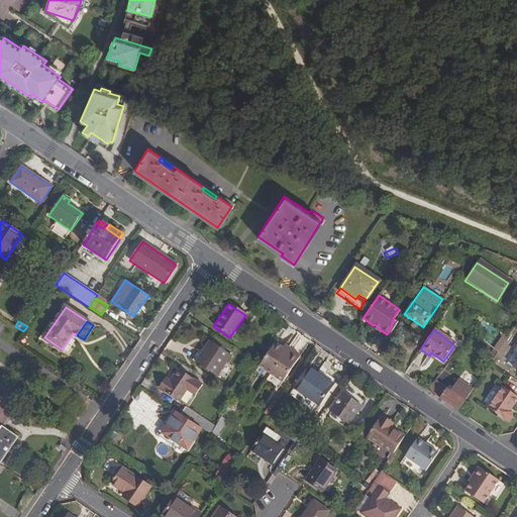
[(501,352),(511,338),(505,334),(495,348),(501,352)]
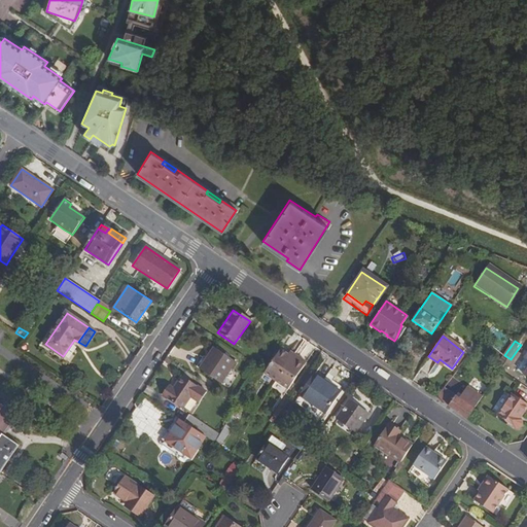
[(236,361),(214,346),(200,369),(221,383),(232,367),(236,361)]
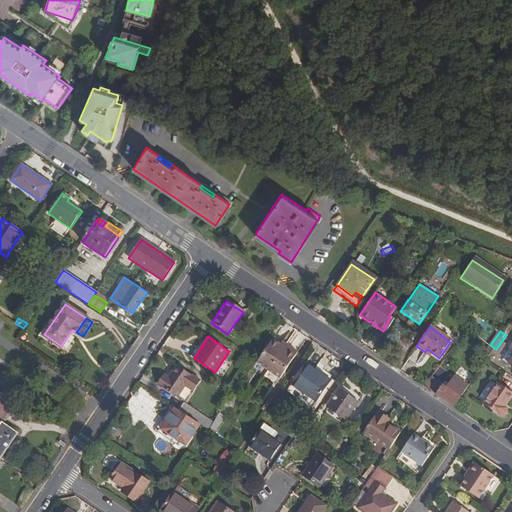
[(271,340),(256,363),(267,370),(279,378),(294,356),(286,351),(288,348),(284,345),(280,342),(278,345),(271,340)]
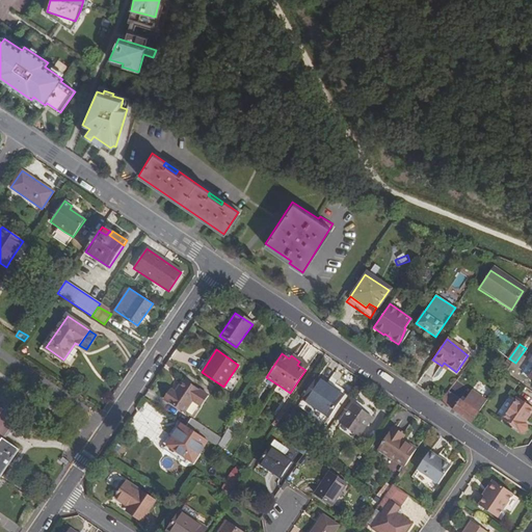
[(342,396),(316,378),(301,400),(327,418),(342,396)]
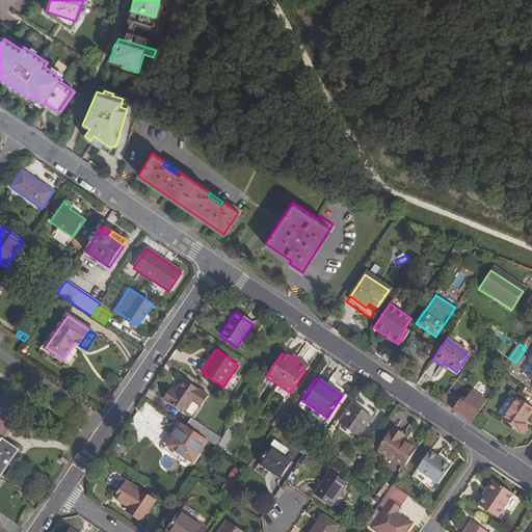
[(208,396),(200,391),(183,379),(176,392),(173,391),(167,399),(185,411),(193,399),(202,405),(208,396)]
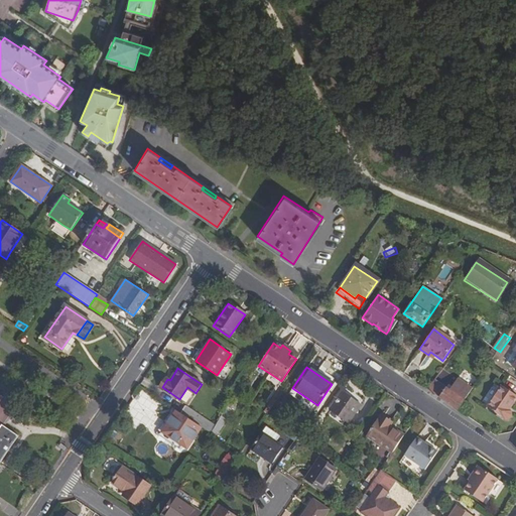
[(445,388),(438,397),(457,410),(460,406),(471,389),(457,379),(448,390),(445,388)]
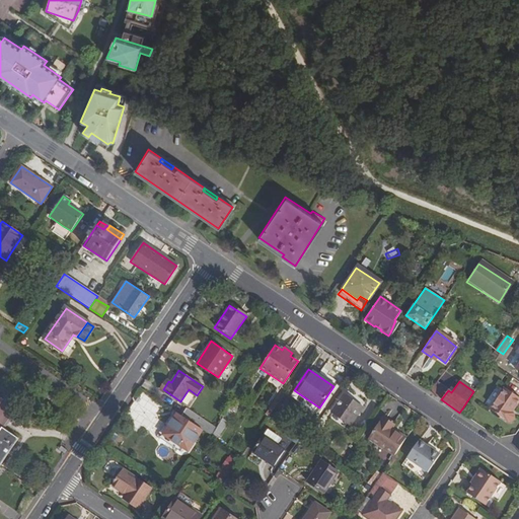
[(428,391),(436,396),(442,386),(436,382),(428,391)]
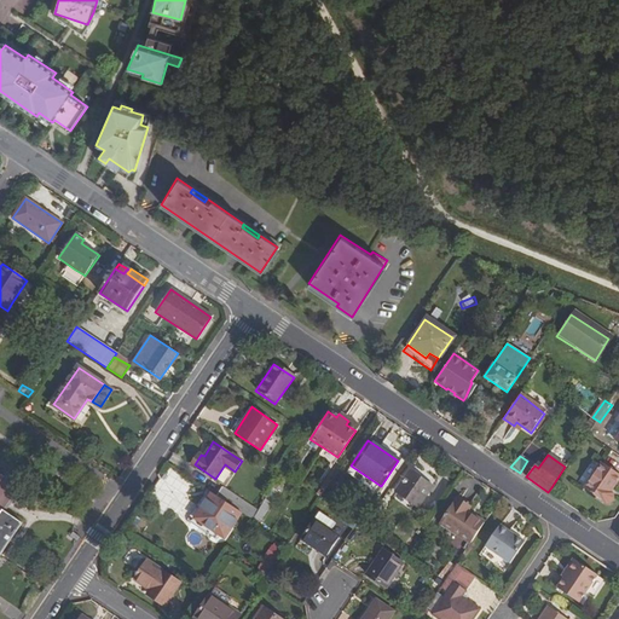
[(526,476),(534,466),(527,461),(520,473),(526,476)]
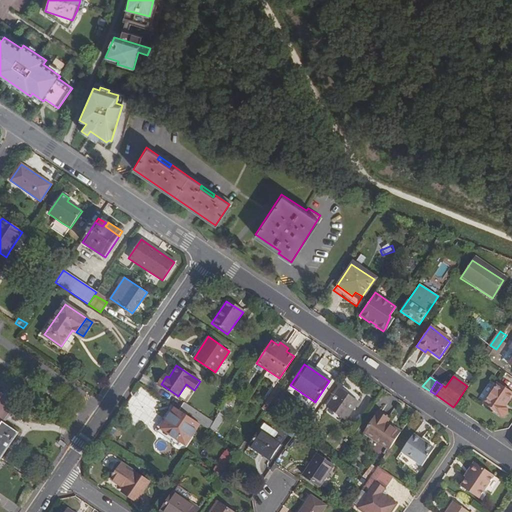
[(502,407),(511,394),(495,383),(480,405),(499,417),(502,417),(506,412),(505,409),(502,407)]
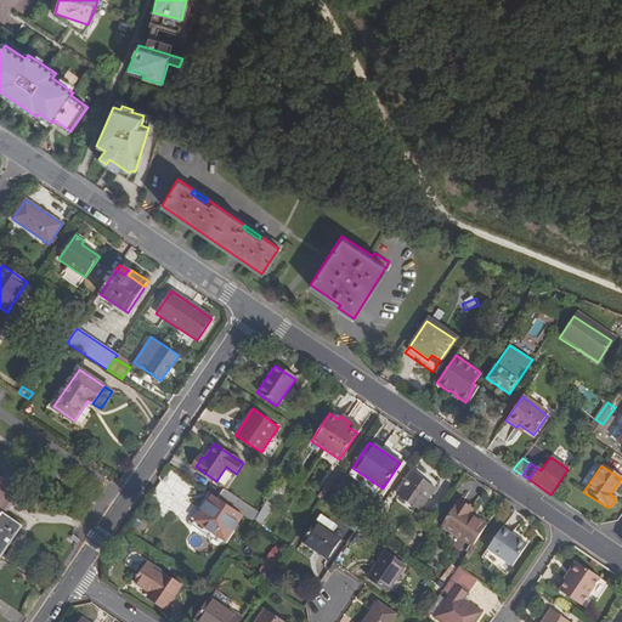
[(0,557),(1,558),(23,525),(5,512),(22,484),(7,474),(4,479),(0,475),(0,557)]
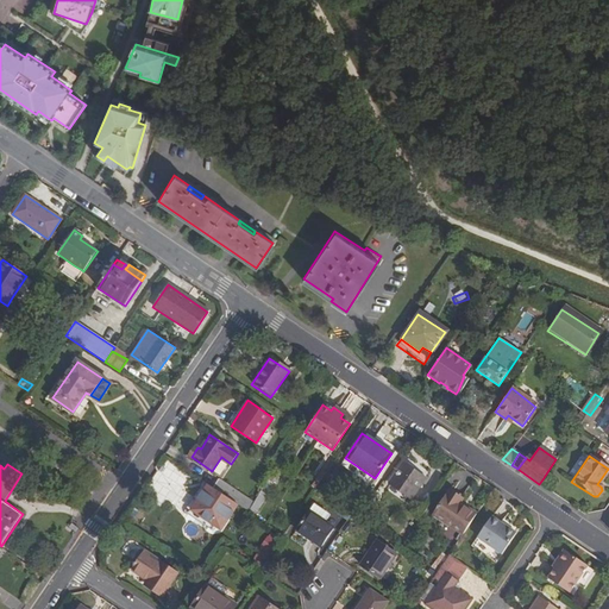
[(403,464),(389,484),(409,498),(424,478),(403,464)]
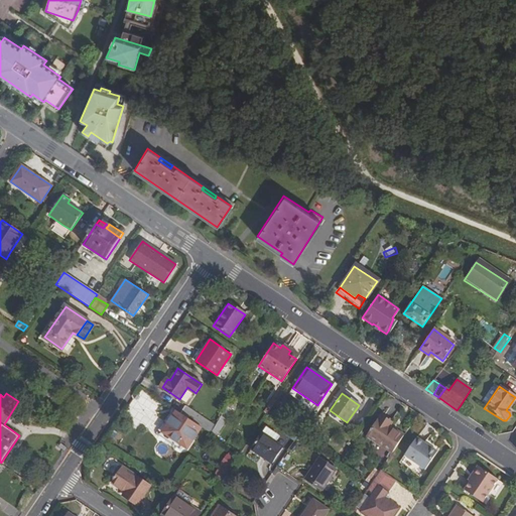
[(180,411),(198,424),(201,426),(206,418),(185,404),(180,411)]
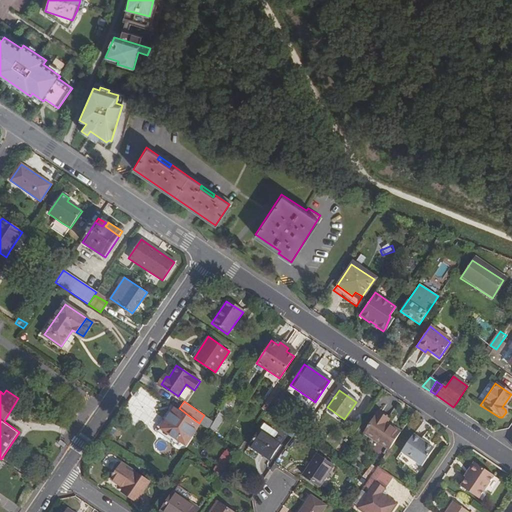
[(453,407),(460,411),(462,408),(456,403),(453,407)]
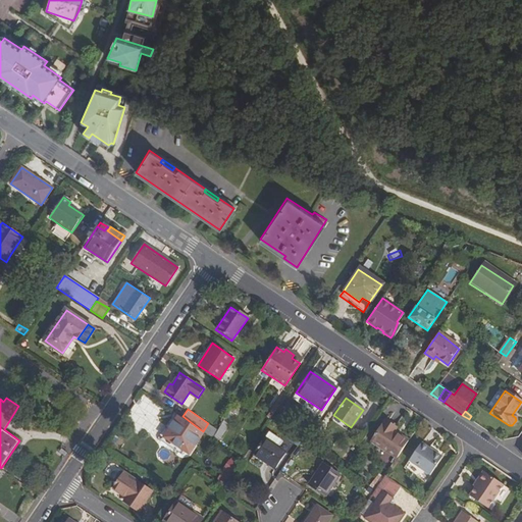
[(179,415),(175,412),(158,436),(178,452),(181,447),(165,435),(179,415)]
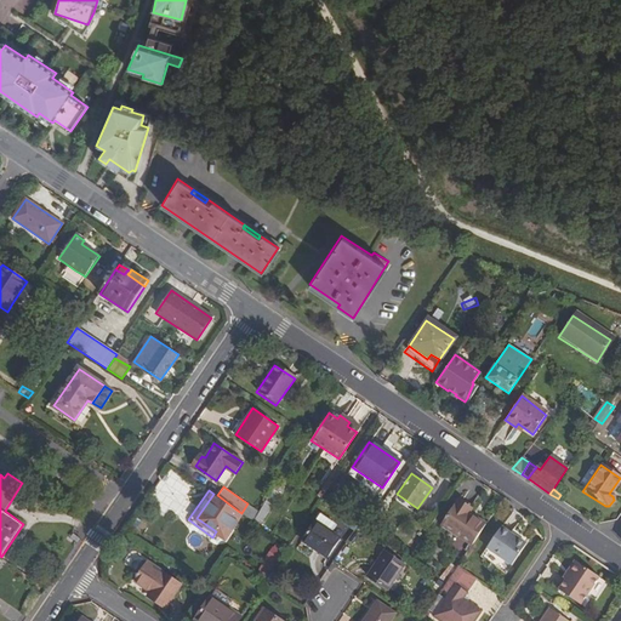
[(221,535),(238,511),(217,495),(214,494),(197,518),(216,531),(221,535)]
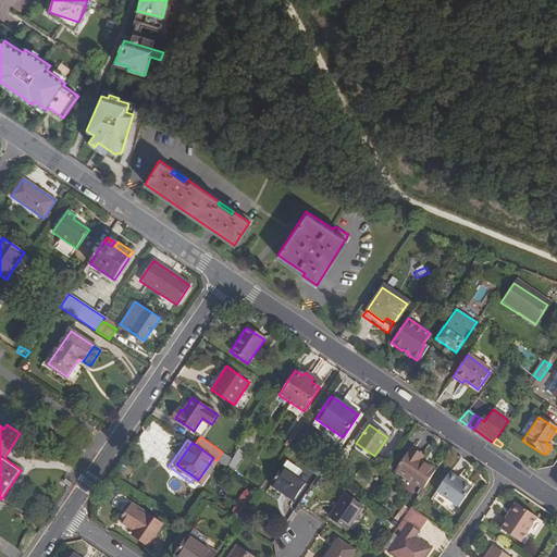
[(238,470),(247,452),(240,448),(232,467),(238,470)]
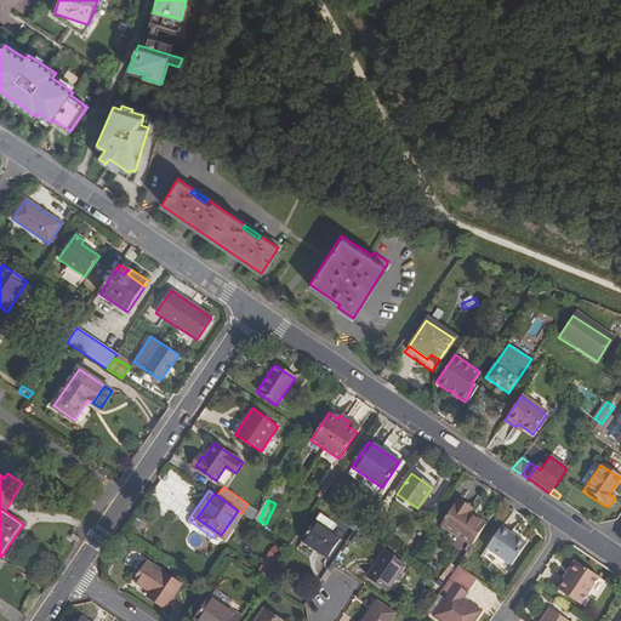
[(440,524),(471,545),(484,525),(467,513),(471,508),(456,500),(440,524)]
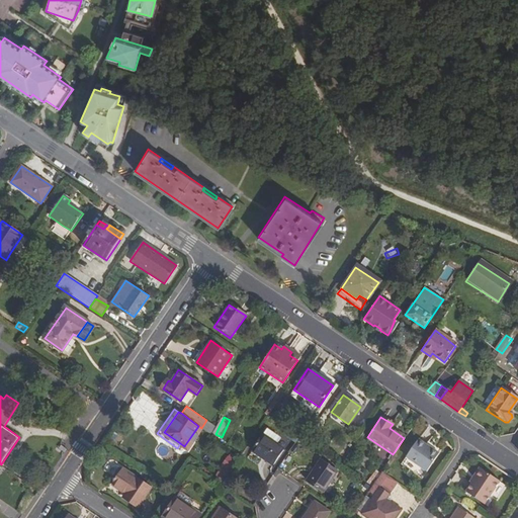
[(216,426),(206,420),(201,428),(210,434),(216,426)]
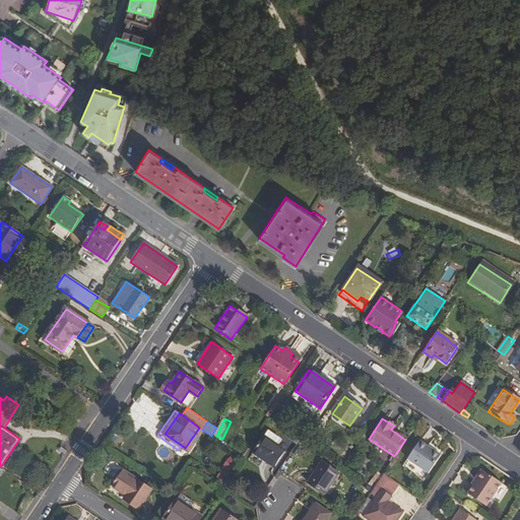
[(262,438),(253,452),(273,466),(283,452),(262,438)]
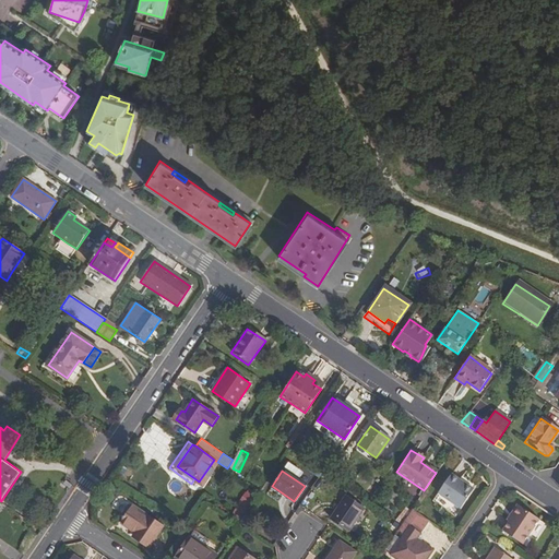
[(459,480),(450,474),(437,494),(459,509),(472,489),(463,484),(458,480),(459,480)]
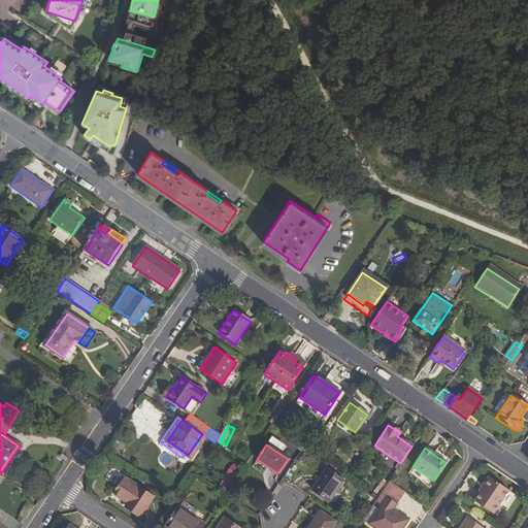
[(328,469),(314,490),(330,501),(344,481),(328,469)]
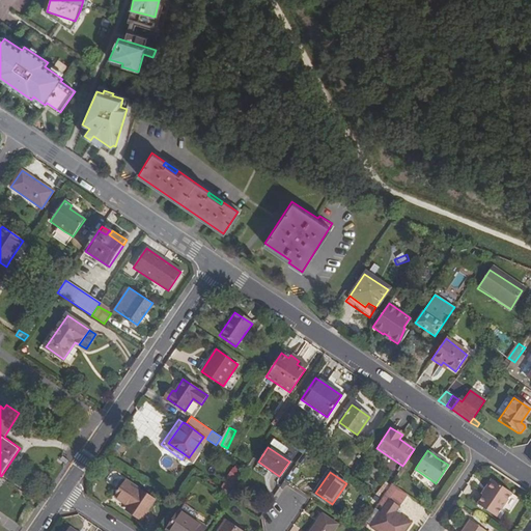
[(118,493),(127,480),(120,476),(115,478),(112,483),(111,488),(118,493)]
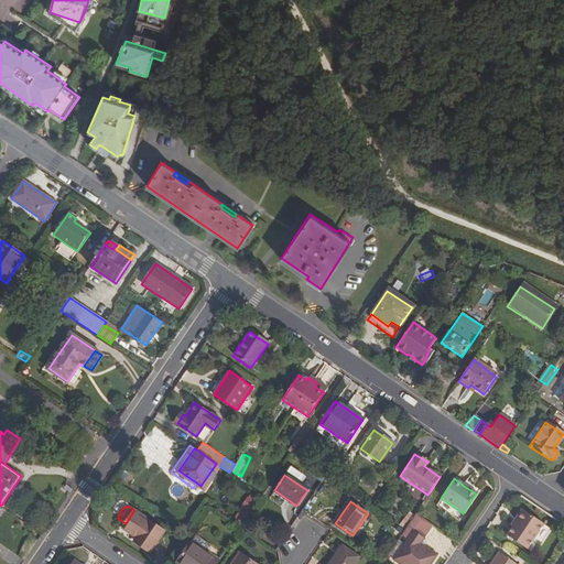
[(126,523),(123,525),(138,537),(136,540),(151,551),(165,530),(134,510),(126,523)]
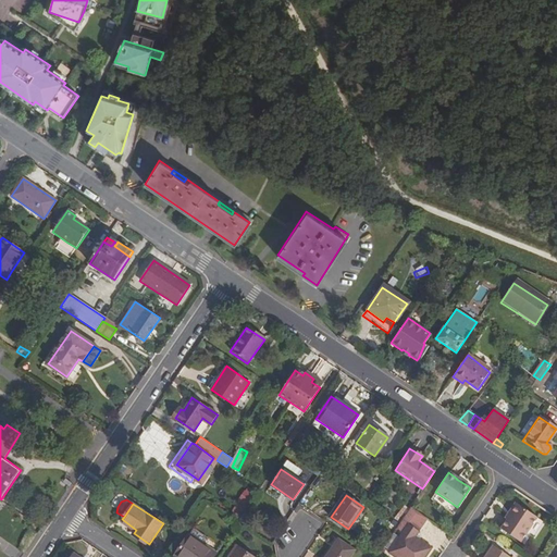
[(509,515),(505,520),(498,529),(519,542),(535,517),(516,504),(512,505),(508,511),(509,515)]
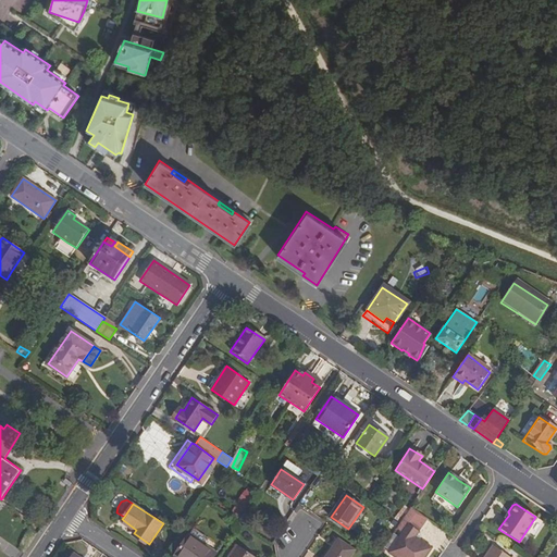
[(398,524),(395,529),(400,533),(387,554),(392,556),(424,556),(431,548),(415,537),(426,519),(409,508),(398,524)]
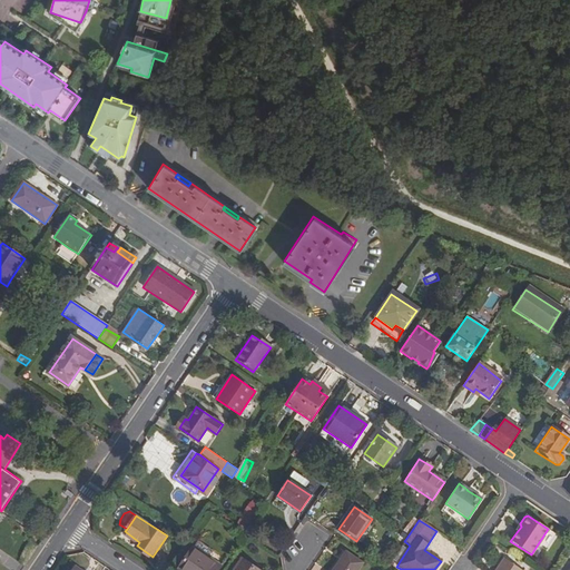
[(198,540),(194,547),(208,557),(213,550),(198,540)]
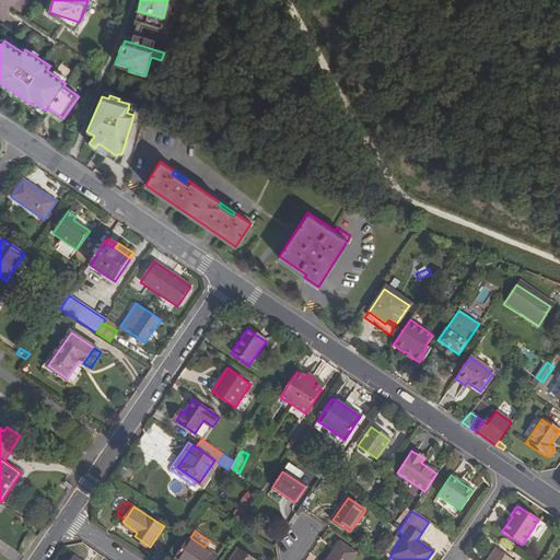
[(190,537),(177,556),(183,559),(214,559),(218,556),(205,547),(190,537)]
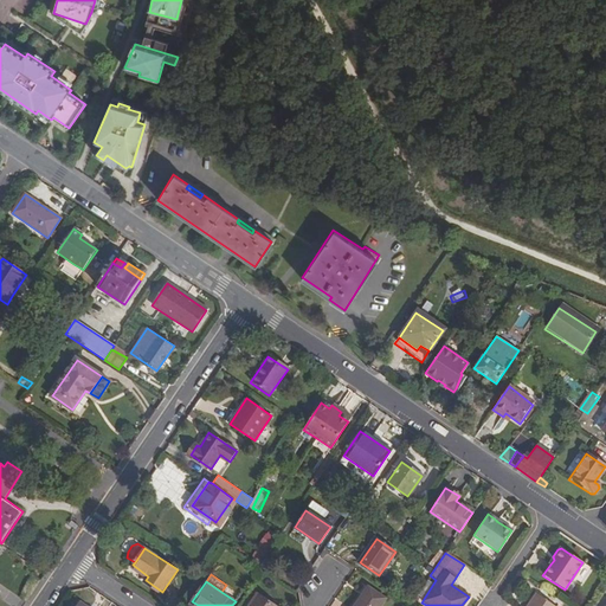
[(354,605),(379,605),(385,599),(368,587),(354,605)]
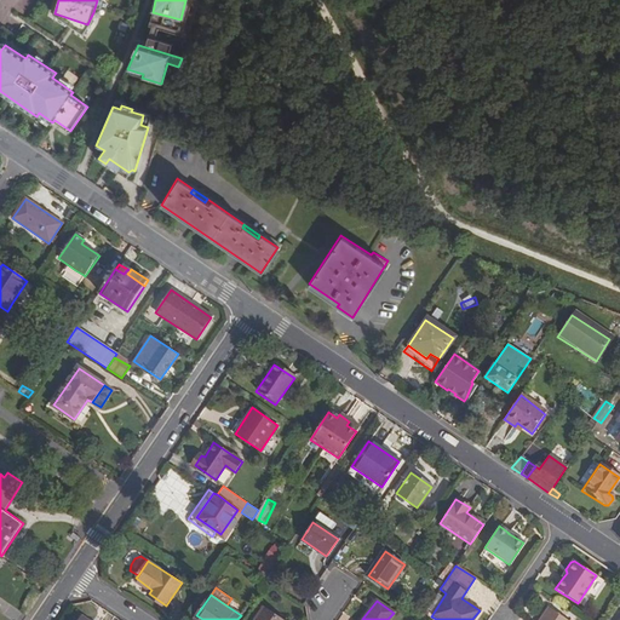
[(564,619),(546,607),(538,619),(564,619)]
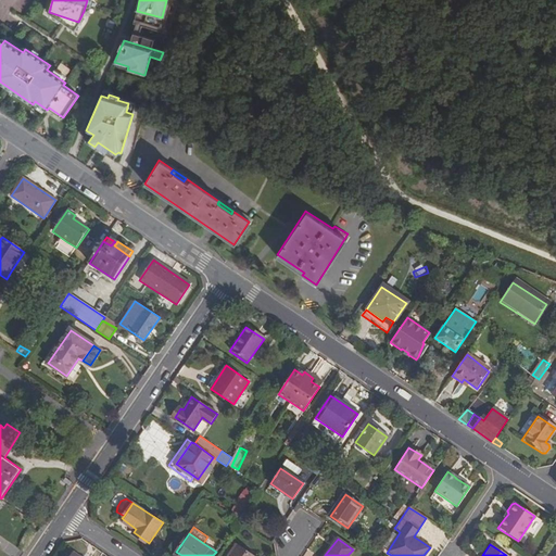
[(251,555),(236,545),(227,555),(251,555)]
